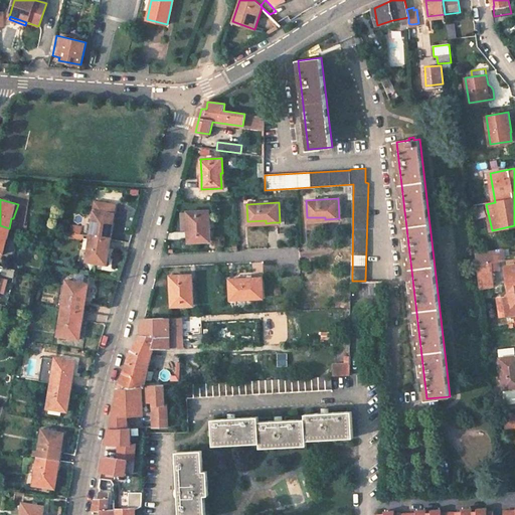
[(95,211),(91,236),(110,239),(111,231),(113,231),(115,214),(95,211)]
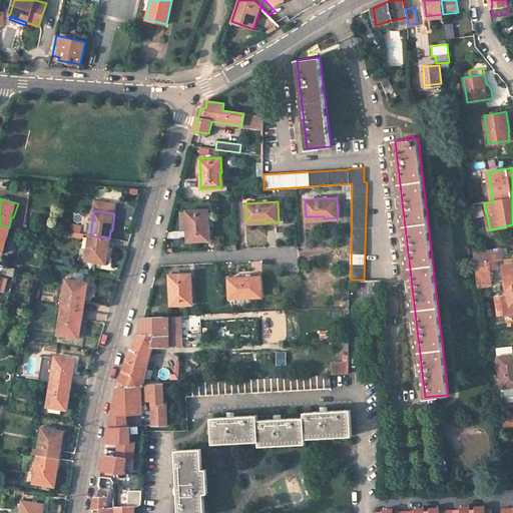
[(186,210),(188,240),(197,240),(206,239),(206,225),(208,225),(207,210),(186,210)]
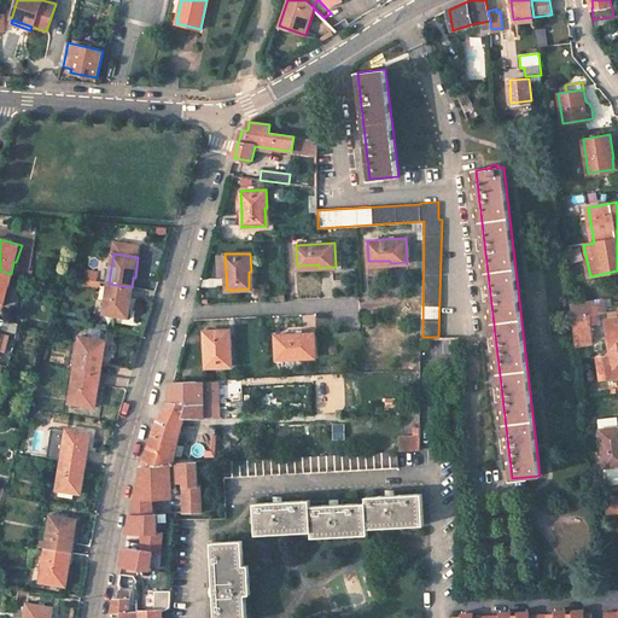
[(0,303),(5,304),(10,285),(7,285),(11,274),(0,270),(0,303)]
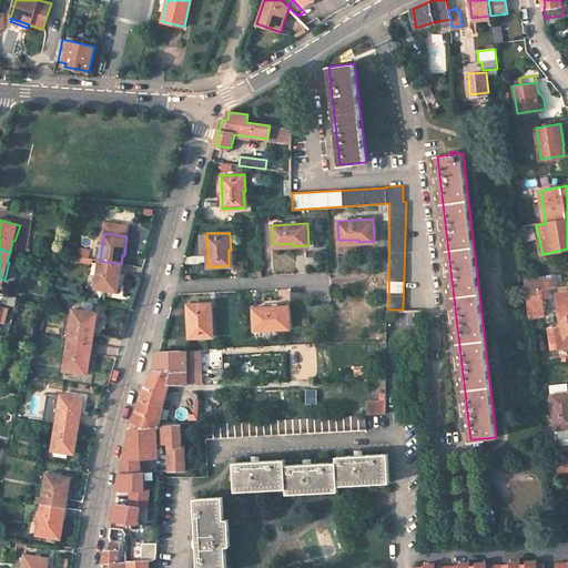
[(100,261),(95,288),(118,292),(121,275),(119,275),(121,264),(100,261)]
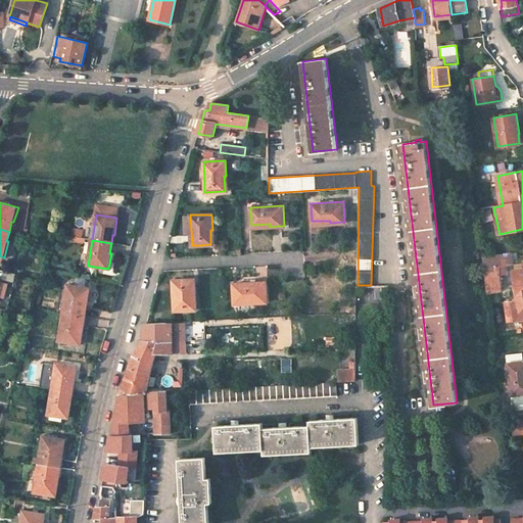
[(510,253),(495,255),(496,265),(511,263),(510,253)]
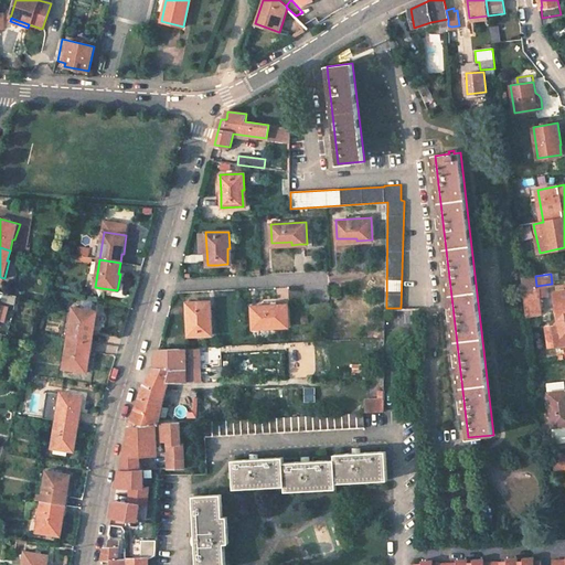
[(535,276),(521,278),(525,317),(541,315),(536,286),(535,276)]
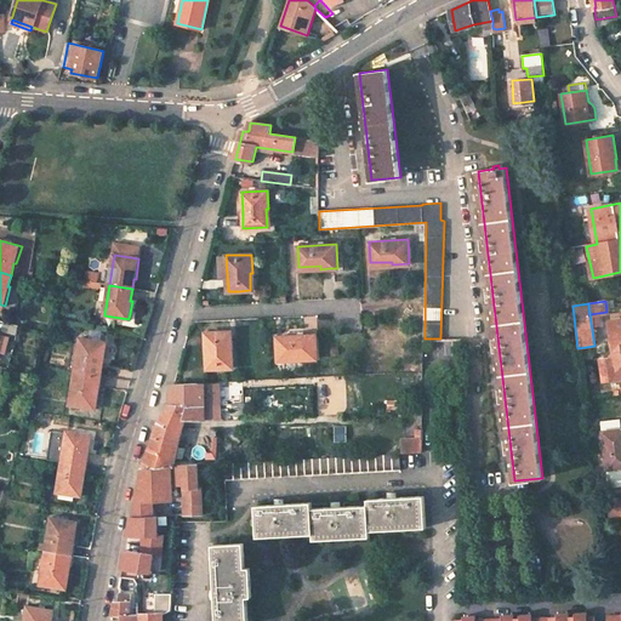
[(620,319),(608,322),(613,343),(614,358),(609,358),(613,381),(620,379),(620,319)]
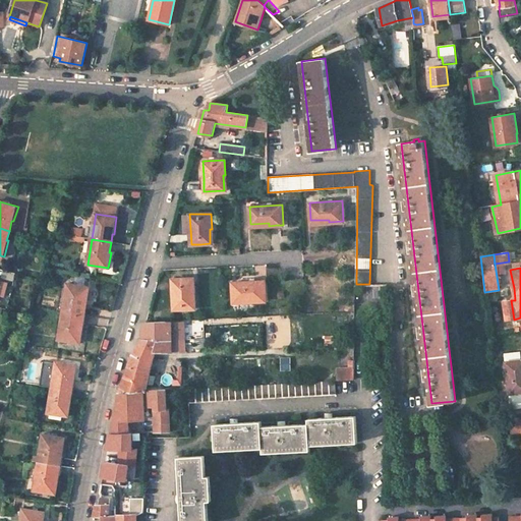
[(182,278),(172,279),(174,309),(195,308),(195,293),(192,294),(192,278),(182,278)]
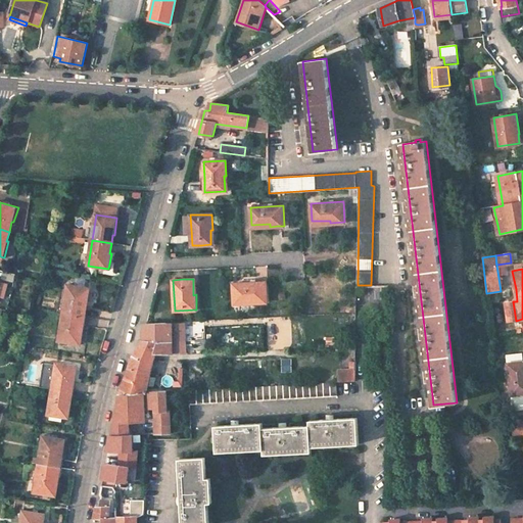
[(255,282),(233,283),(234,301),(251,300),(251,302),(267,302),(265,282),(255,282)]
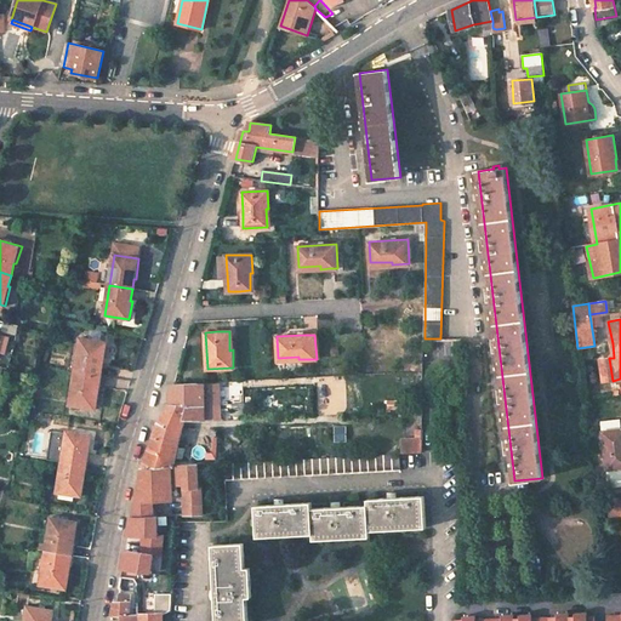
[(79,339),(74,371),(100,376),(102,365),(103,365),(107,343),(79,339)]
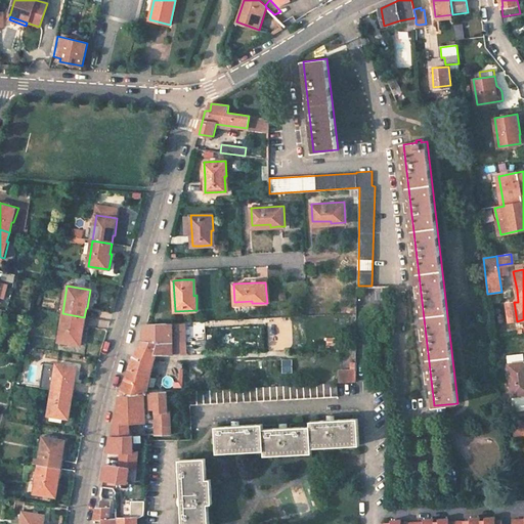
[(517,321),(514,302),(506,304),(510,322),(517,321)]
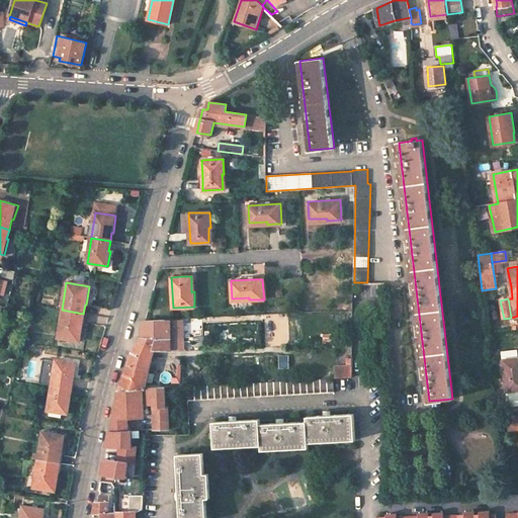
[(62,310),(58,338),(80,342),(83,324),(82,323),(83,314),(62,310)]
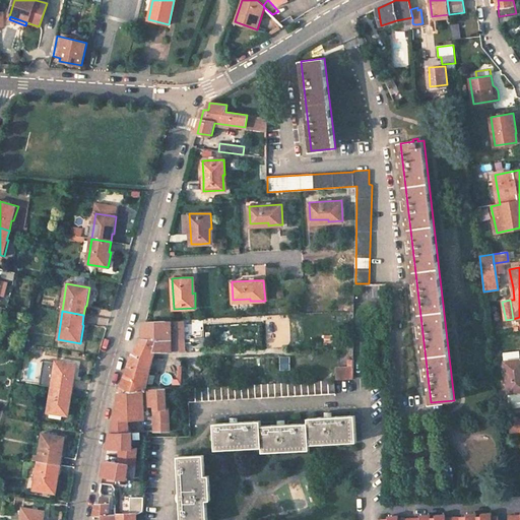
[(143,332),(143,336),(143,337),(173,338),(172,320),(146,321),(143,327),(143,332)]
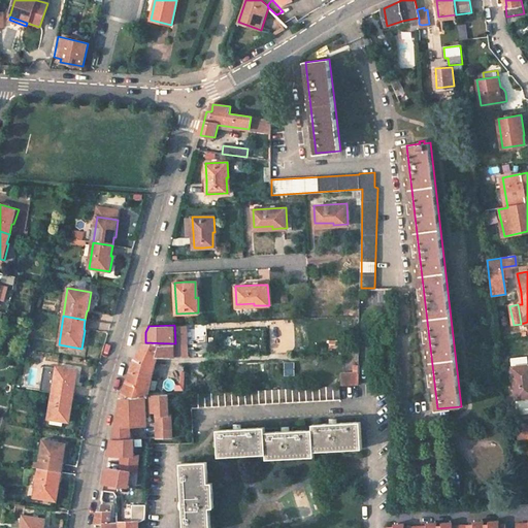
[(158,355),(175,356),(175,343),(145,342),(142,347),(139,352),(158,355)]
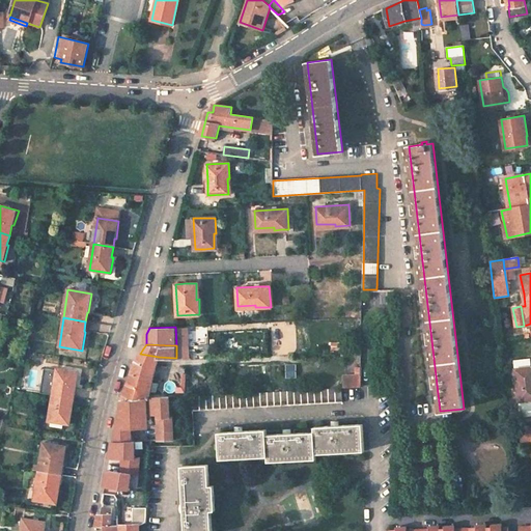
[(159,357),(140,354),(136,362),(132,371),(123,395),(121,398),(148,397),(159,357)]
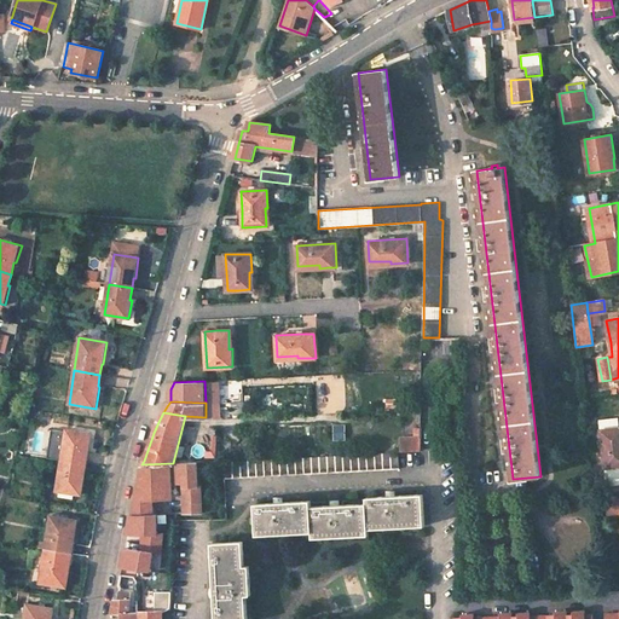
[(599,431),(618,428),(617,420),(599,422),(599,431)]
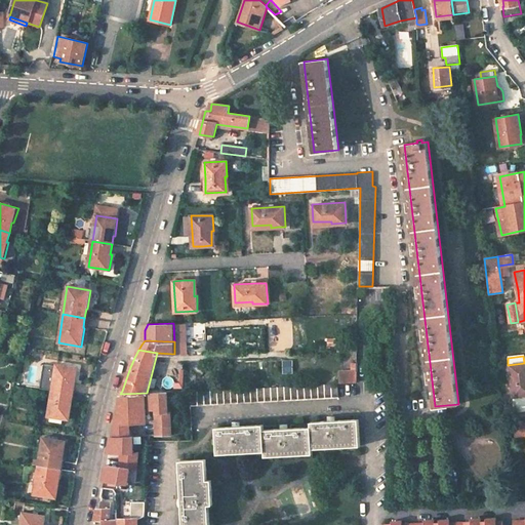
[(61,365),(76,367),(77,363),(76,360),(64,359),(62,360),(61,365)]
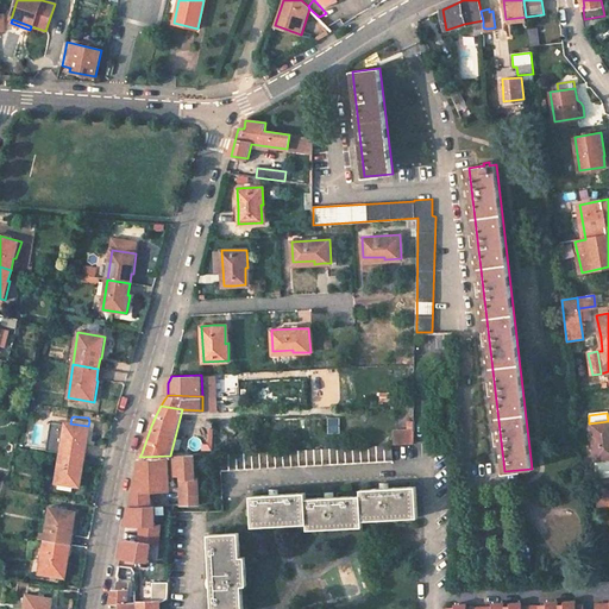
[(584,425),(588,450),(592,449),(596,479),(608,477),(608,421),(589,424),(584,425)]
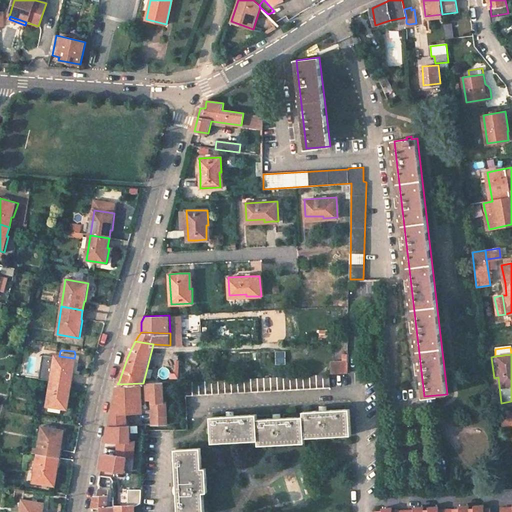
[(54,355),(50,381),(69,384),(71,375),(73,376),(76,359),(74,358),(59,356),(54,355)]
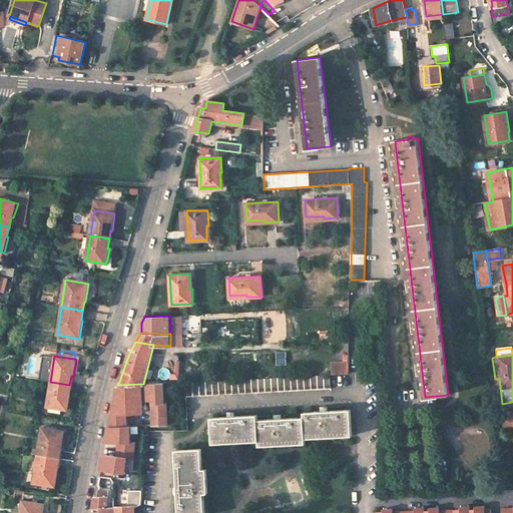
[(349,362),(331,363),(331,374),(349,373),(349,362)]
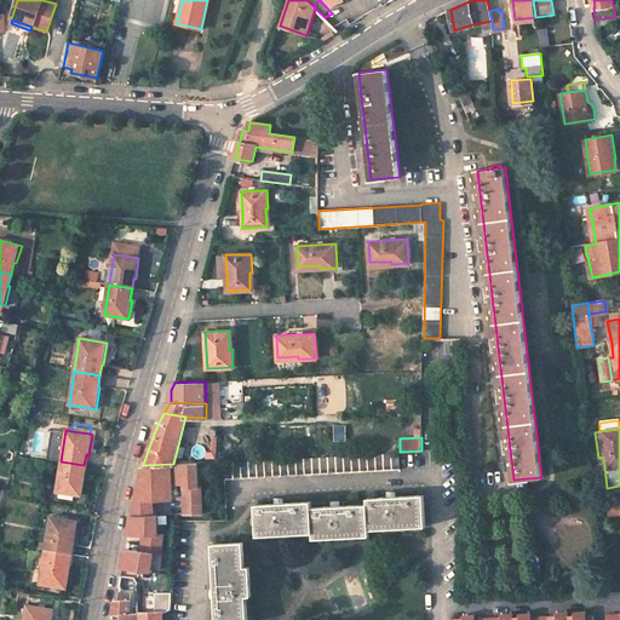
[(399,452),(224,460),(225,478),(400,470),(399,452)]
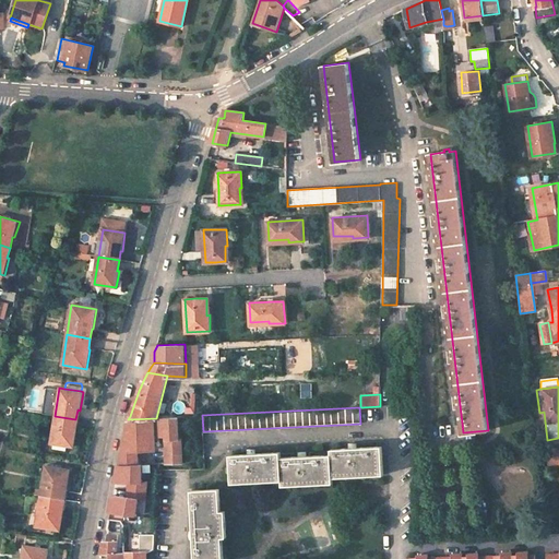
[(55,416),(50,443),(52,443),(68,445),(73,447),(76,429),(74,429),(75,419),(55,416)]
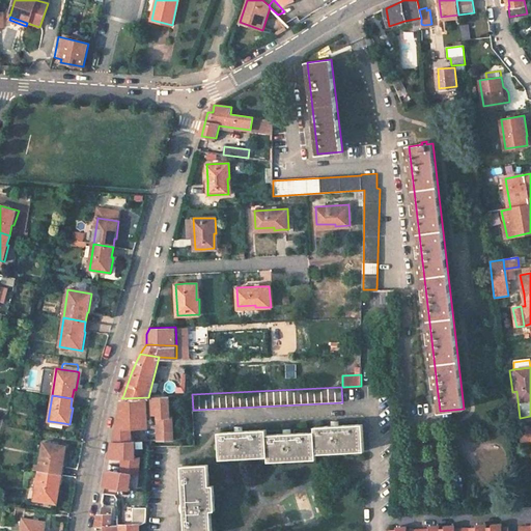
[(148,397),(121,398),(119,414),(117,426),(115,428),(113,441),(131,441),(131,428),(142,428),(142,416),(157,415),(158,440),(173,440),(172,416),(169,415),(168,396),(148,397)]
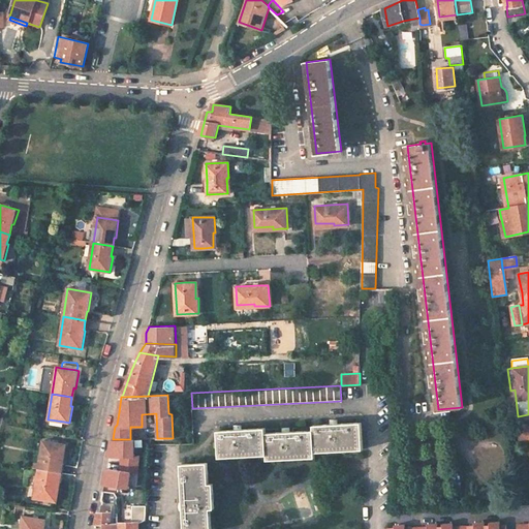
[(266,428),(240,429),(240,427),(232,427),(232,430),(227,430),(218,431),(219,457),(267,454),(267,460),(314,457),(314,452),(362,448),(361,423),(336,424),(336,421),(329,421),(329,424),(325,425),(312,425),(313,431),(289,432),(289,429),(281,430),(282,433),(277,433),(266,434),(266,428)]
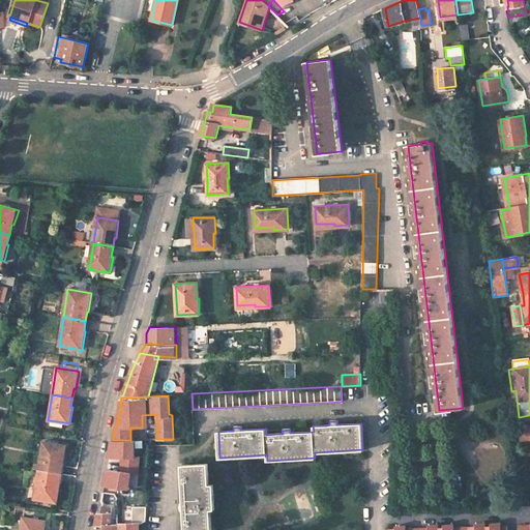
[(529,439),(529,425),(519,429),(521,440),(529,439)]
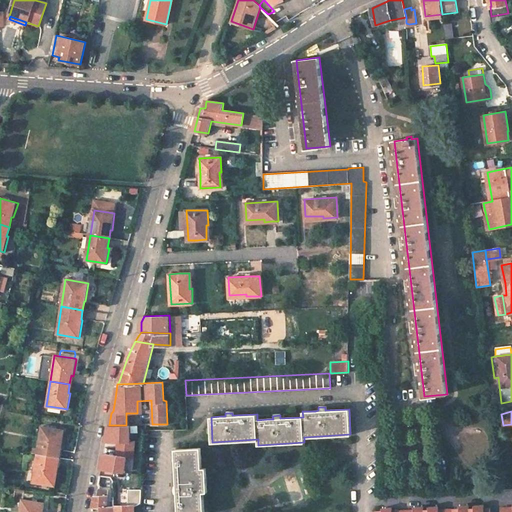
[(41,426),(36,454),(58,457),(59,449),(60,449),(63,430),(41,426)]
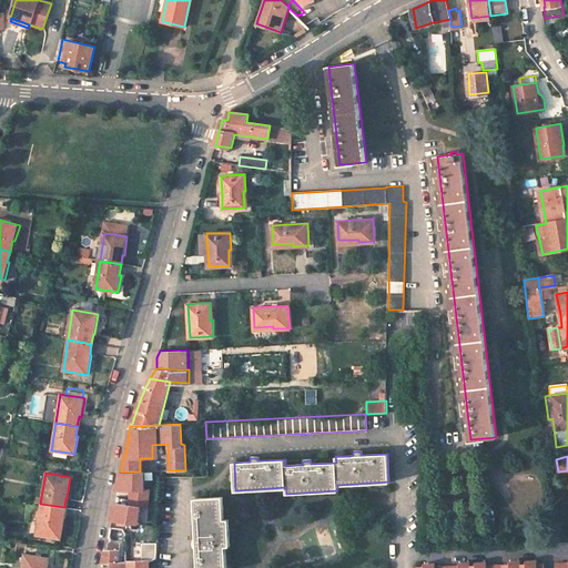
[(193,497),(195,538),(192,538),(192,546),(195,547),(196,564),(196,567),(225,567),(224,545),(229,545),(227,517),(222,517),(221,495),(193,497)]
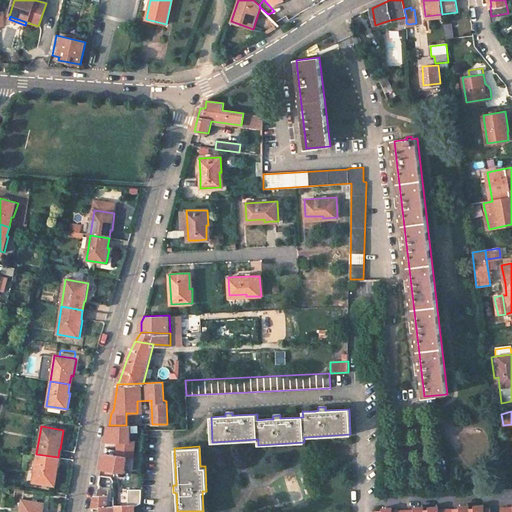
[(132,471),(133,455),(106,453),(104,469),(132,471)]
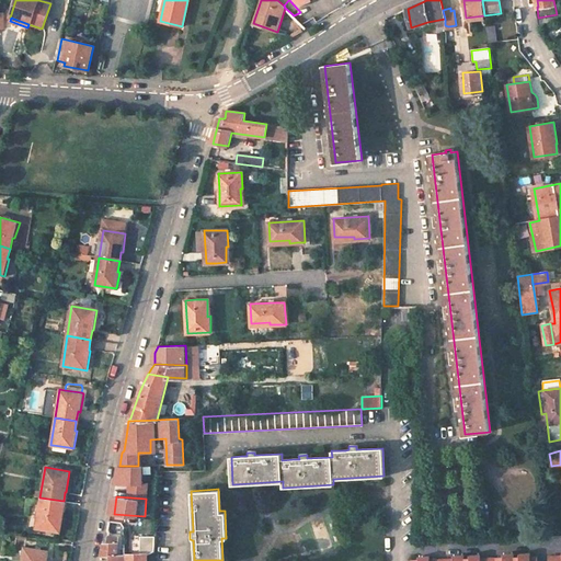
[(39,497),(35,528),(59,531),(63,512),(60,512),(64,501),(39,497)]
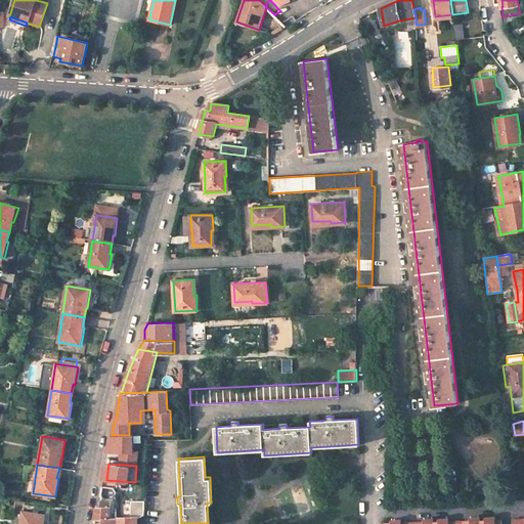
[(113,488),(101,487),(99,497),(116,497),(116,493),(113,488)]
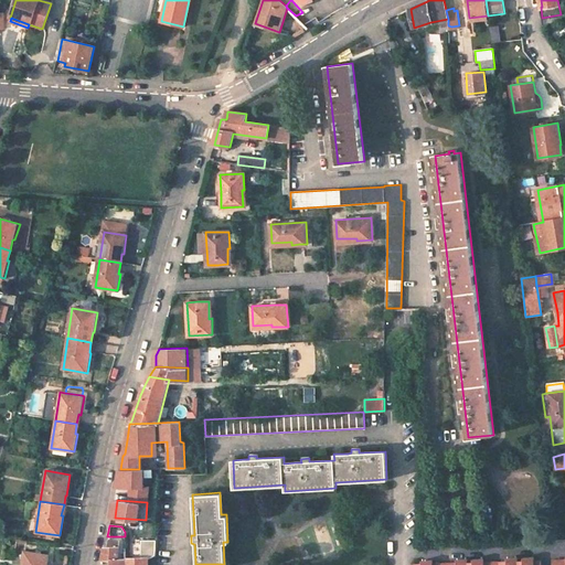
[(119,540),(106,541),(106,546),(103,547),(103,550),(102,560),(110,560),(116,560),(119,540)]
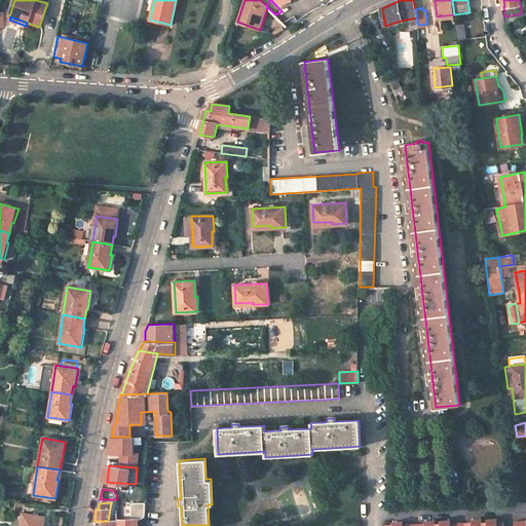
[(146,502),(132,502),(132,520),(108,521),(103,521),(103,525),(137,525),(137,519),(145,516),(146,502)]
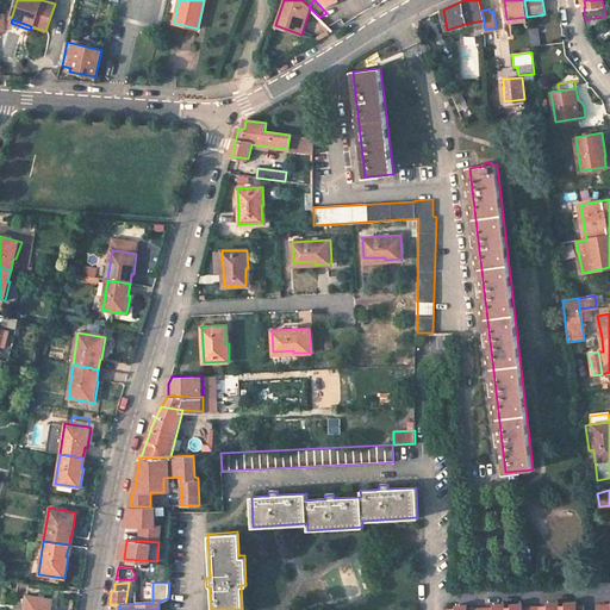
[(26,596),(23,609),(51,609),(53,599),(26,596)]
